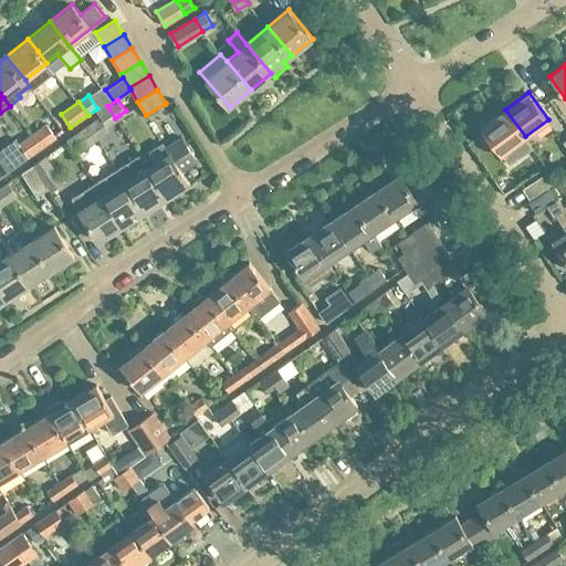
[(106,125),(115,118),(107,106),(98,113),(106,125)]
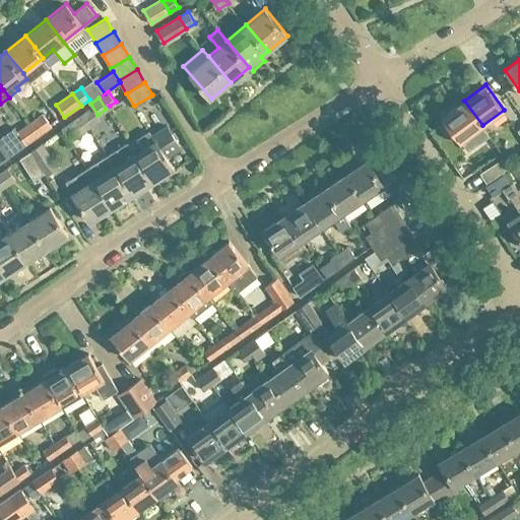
[(482,125),(464,101),(443,116),(461,141),(482,125)]
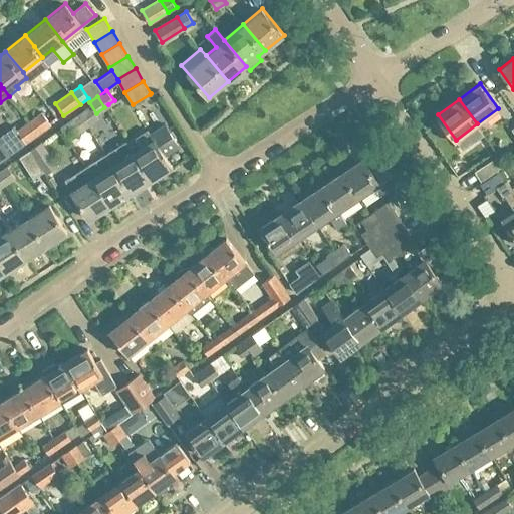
[(38,115),(30,121),(38,135),(46,127),(38,115)]
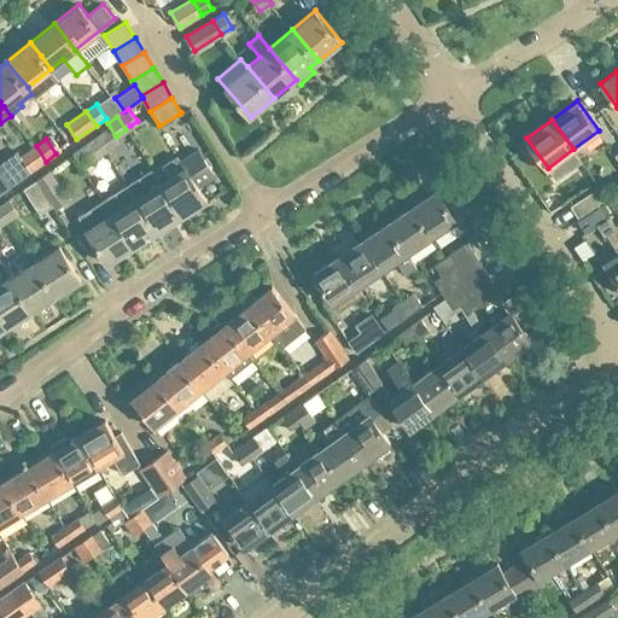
[(94,159),(85,145),(74,153),(83,167),(94,159)]
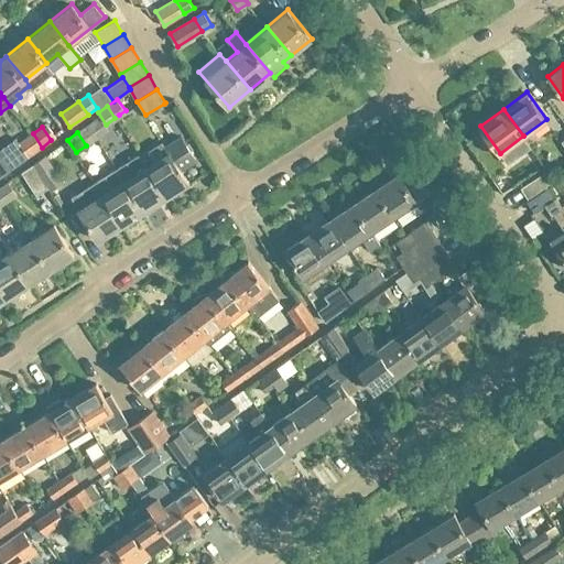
[(29,156),(42,148),(33,133),(19,143),(29,156)]
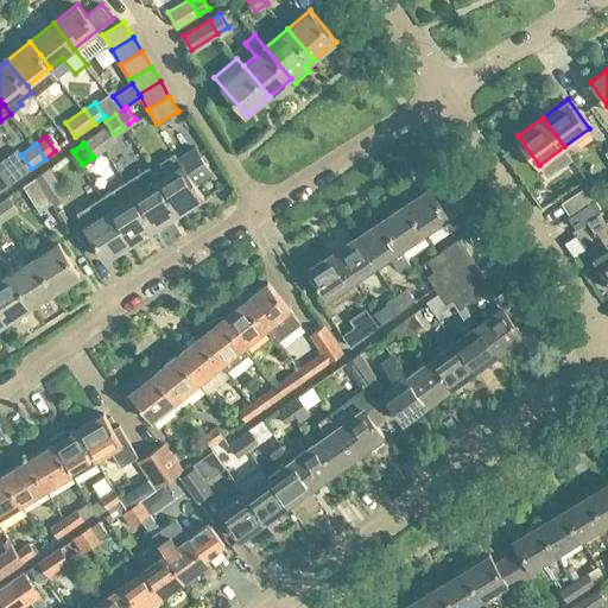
[(176,153),(152,169),(158,178),(157,178),(179,213),(203,196),(195,182),(210,172),(195,147),(179,158),(176,153)]
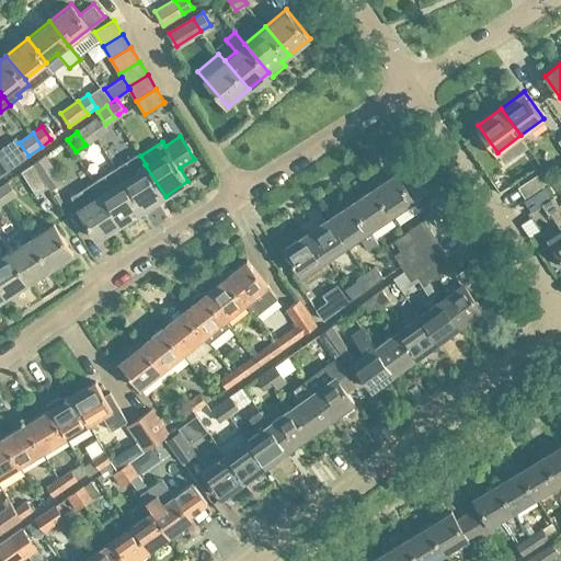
[(8,144),(0,149),(0,155),(11,168),(20,161),(8,144)]
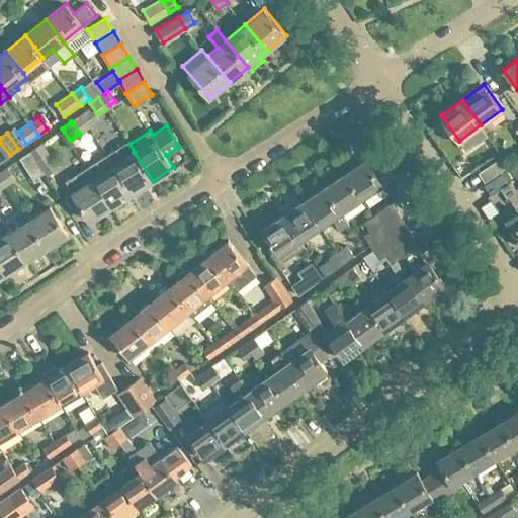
[(135,152),(130,144),(128,144),(127,142),(107,154),(132,194),(153,181),(134,152),(135,152)]
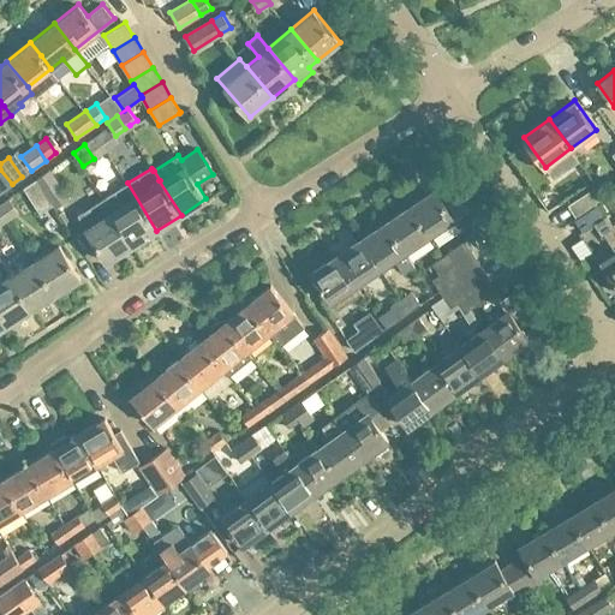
[(0,192),(12,184),(0,169),(0,192)]
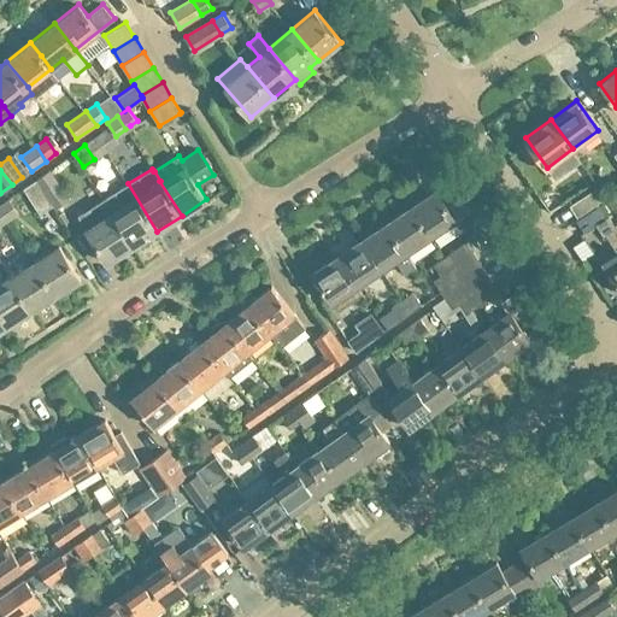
[(69,200),(51,171),(37,178),(56,209),(69,200)]
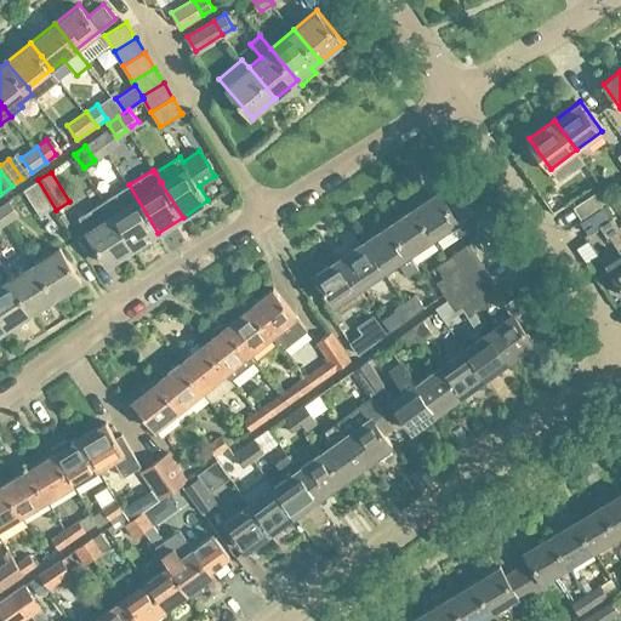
[(53,206),(38,182),(24,189),(41,215),(53,206)]
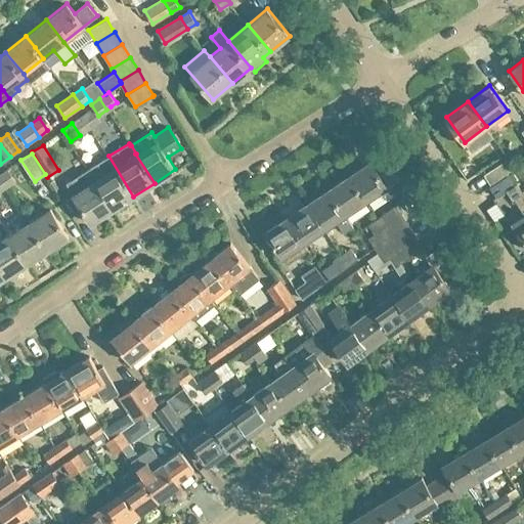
[(98,162),(87,169),(113,209),(133,197),(108,156),(98,162)]
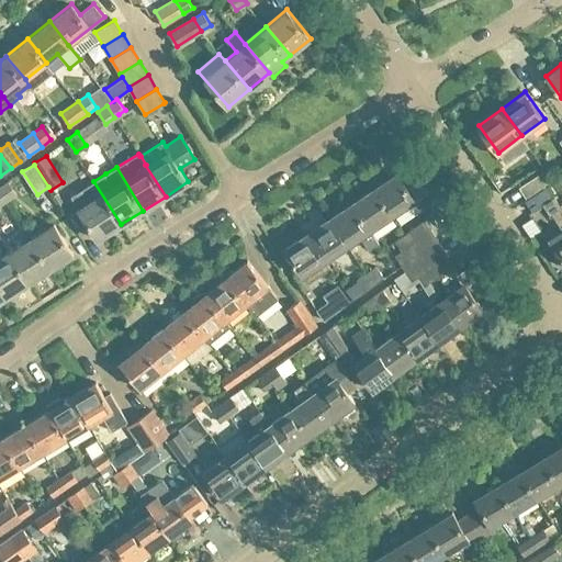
[(525,198),(526,198),(547,184),(552,180),(544,169),(520,184),(528,195),(525,198)]
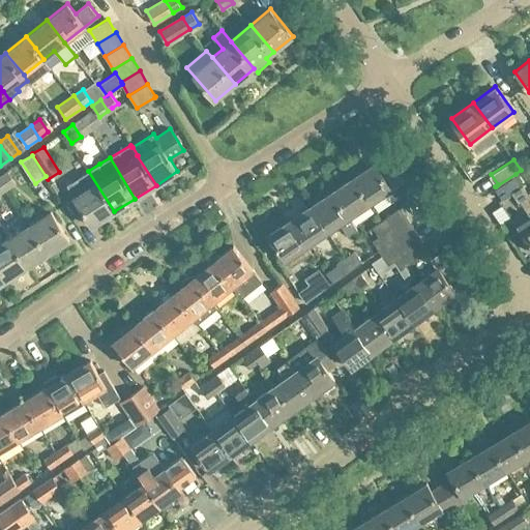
[(370,202),(402,181),(391,165),(381,172),(375,163),(353,177),(370,202)]
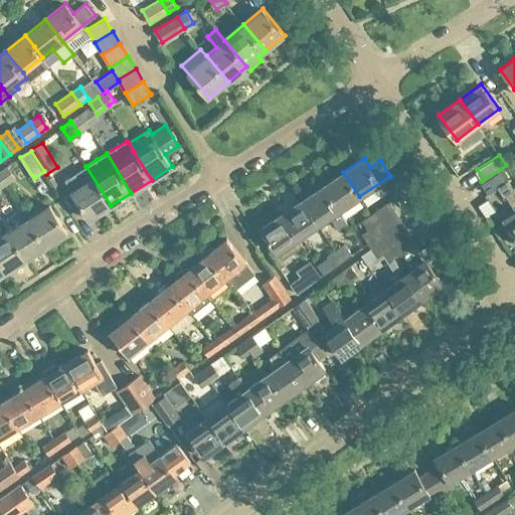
[(8,166),(0,171),(0,174),(7,184),(16,178),(8,166)]
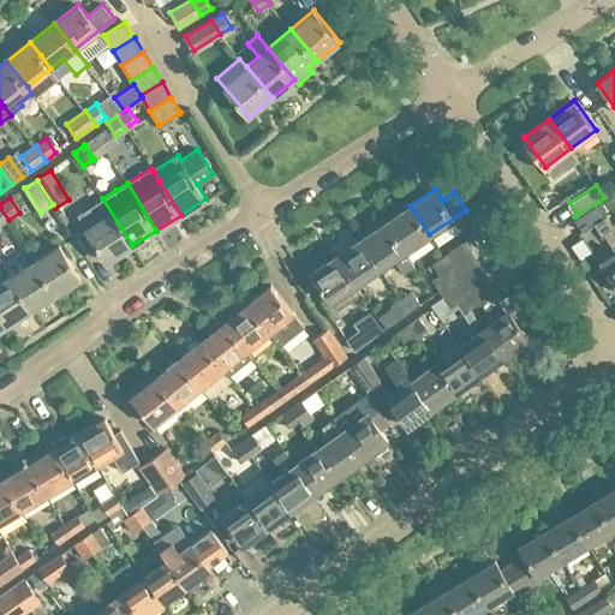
[(107,262),(132,245),(102,198),(77,215),(107,262)]
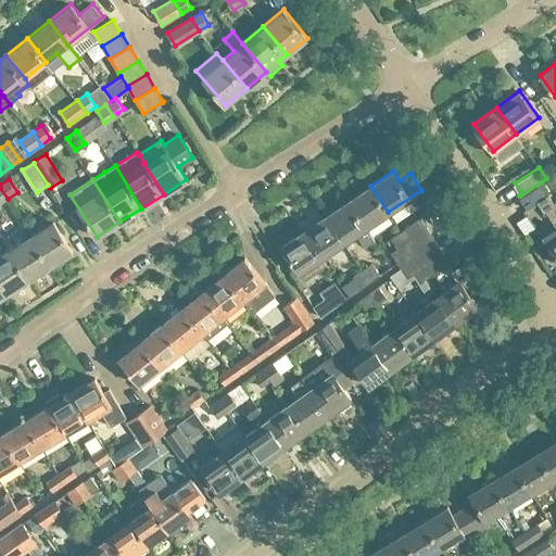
[(554,202),(541,182),(520,196),(527,207),(538,201),(544,211),(546,210),(555,223),(555,226),(543,235),(555,253),(555,203),(555,201),(554,202)]
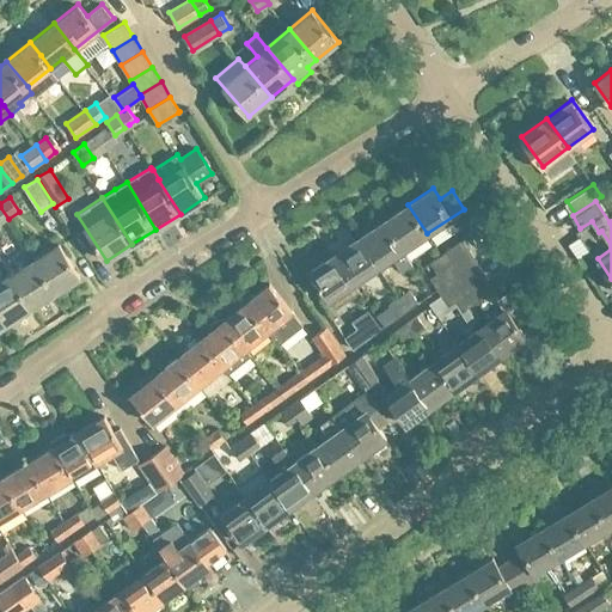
[(427,233),(408,204),(384,221),(403,250),(427,233)]
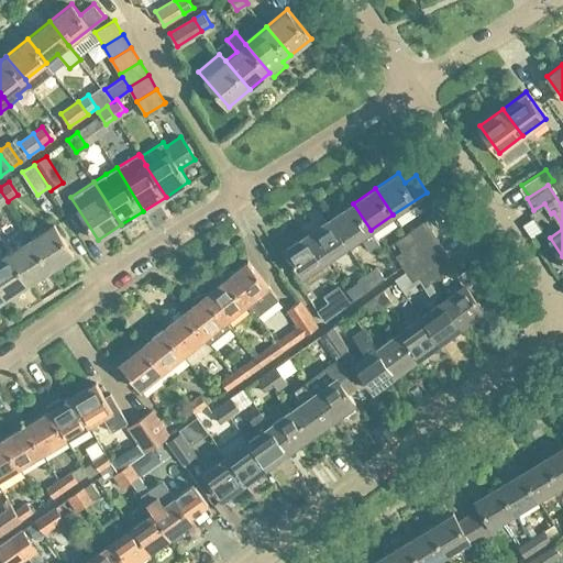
[(379,243),(371,230),(353,203),(330,219),(349,245),(361,236),(370,250),(379,243)]
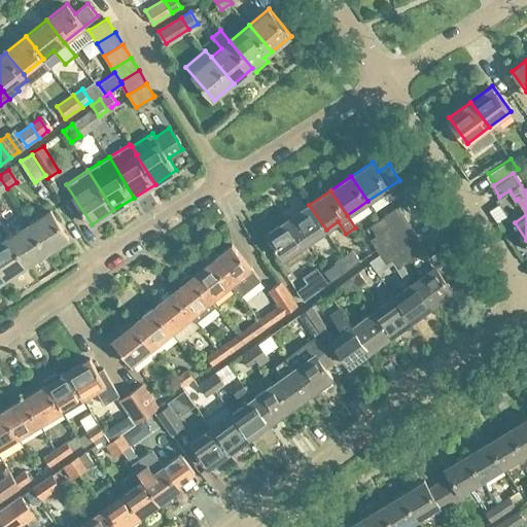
[(326,230),(309,205),(288,218),(305,244),(326,230)]
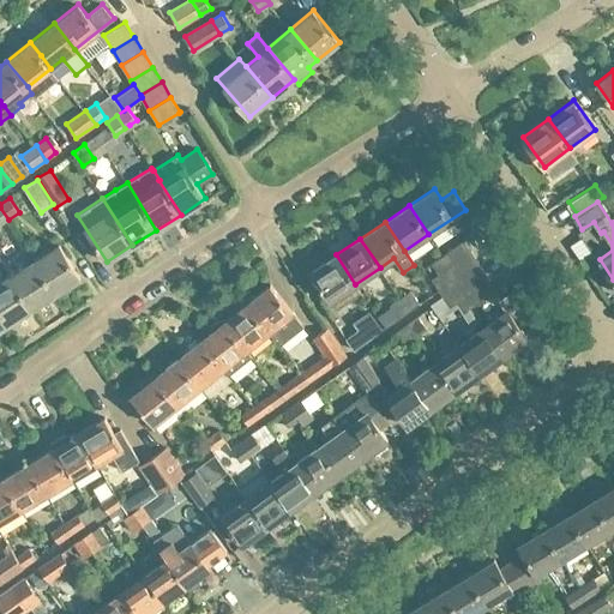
[(440,274),(471,251),(464,239),(459,244),(433,263),(440,274)]
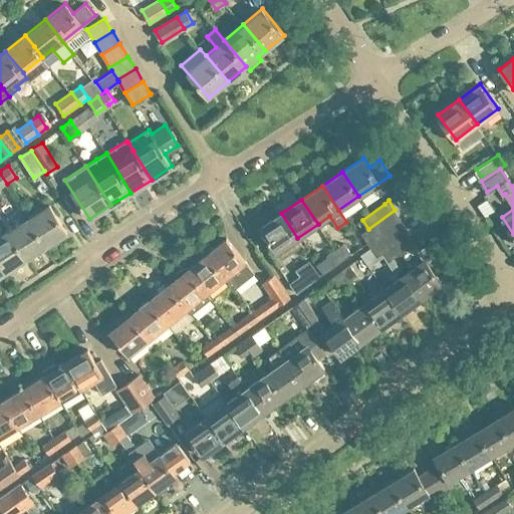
[(67,233),(49,204),(28,217),(47,246),(67,233)]
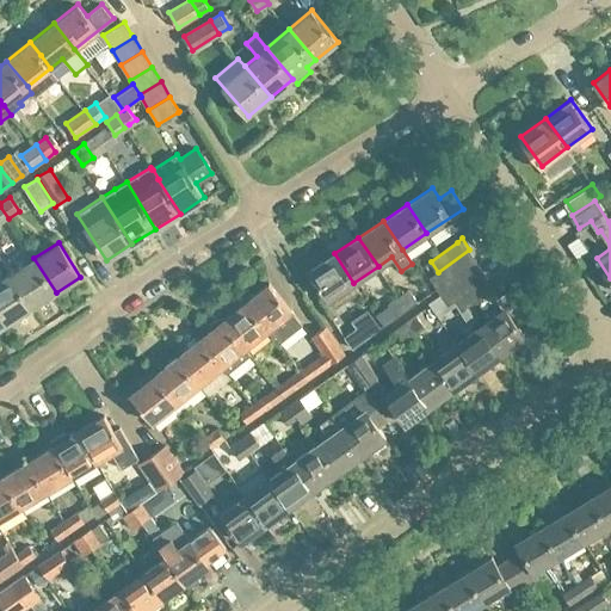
[(437,288),(476,259),(469,250),(438,272),(430,277),(437,288)]
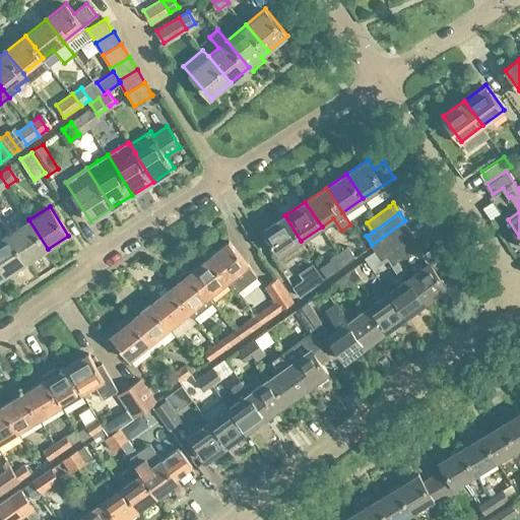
[(284,215),(263,230),(284,261),(306,247),(301,241),(284,215)]
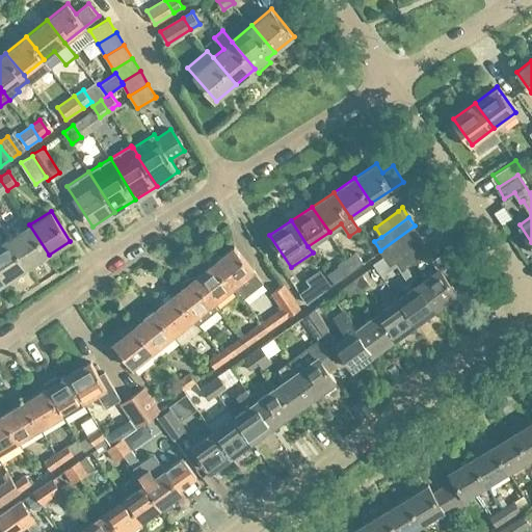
[(49,255),(29,224),(8,238),(27,268),(49,255)]
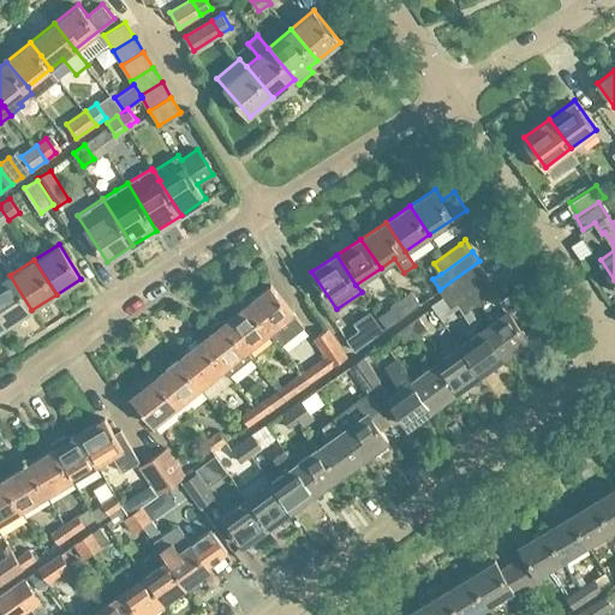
[(463,299),(490,278),(483,267),(454,287),(463,299)]
